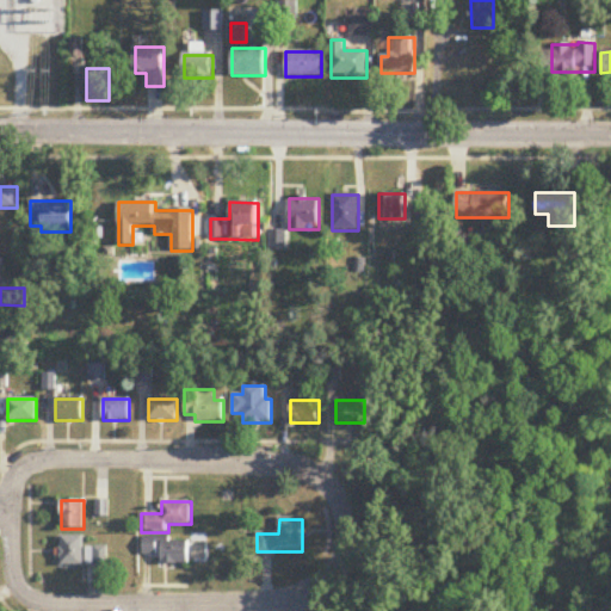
[(61,565),(82,565),(82,536),(61,536),(61,565)]
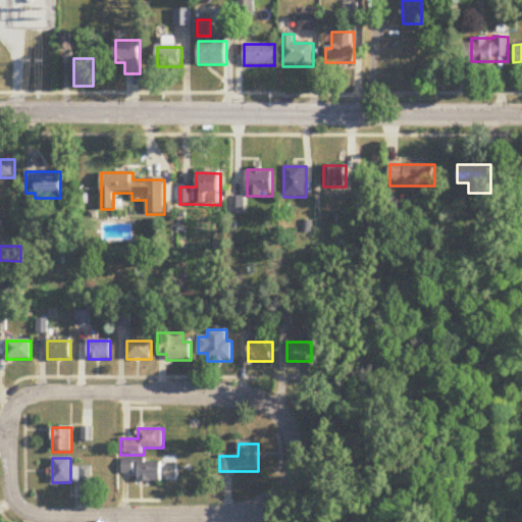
[(138,482),(162,482),(162,461),(121,461),(121,474),(138,474),(138,482)]
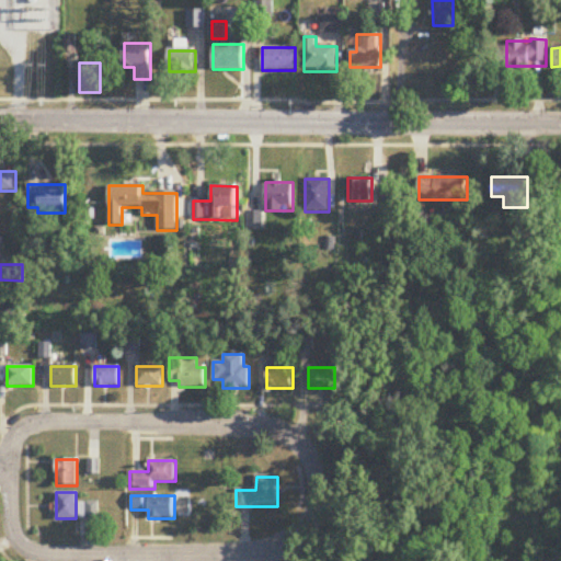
[(99,518),(99,503),(80,503),(80,518),(99,518)]
